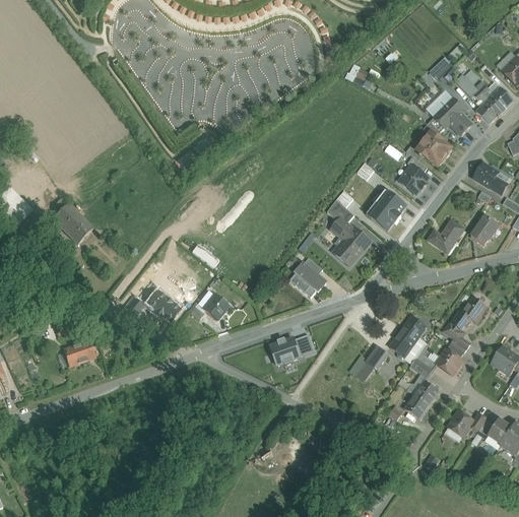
[(516,56),(501,71),(516,86),(518,82),(518,59),(516,56)]
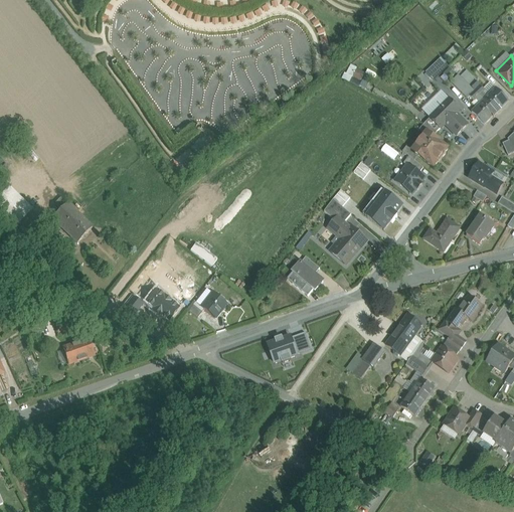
[(430,76),(448,63),(442,56),(424,69),(430,76)]
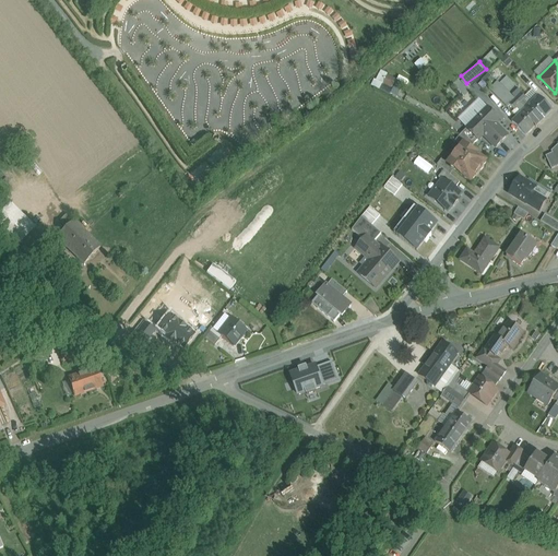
[(377,79),(392,84),(395,75),(380,70),(377,79)]
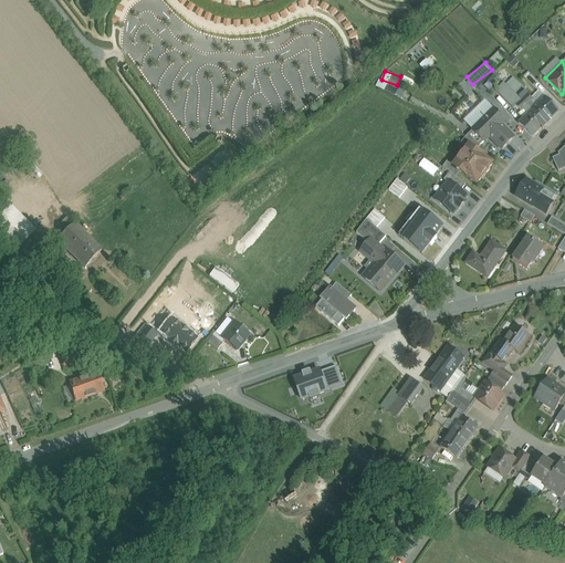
[(516,80),(512,76),(505,83),(510,87),(516,80)]
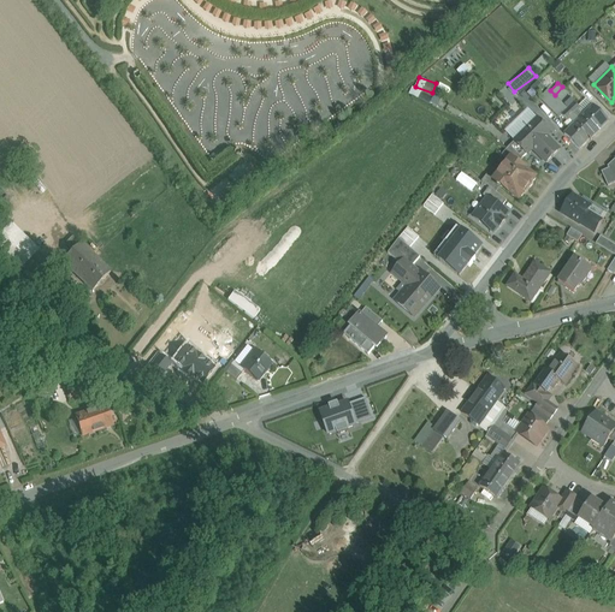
[(550,90),(548,87),(539,95),(559,114),(561,112),(567,106),(555,95),(550,90)]
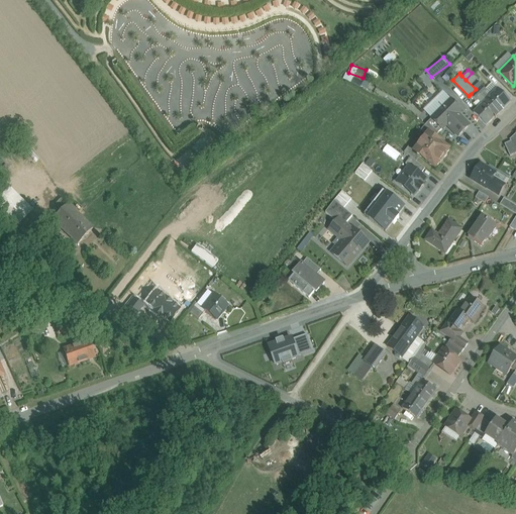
[(477,78),(472,73),(466,80),(476,89),(481,84),(476,79),(477,78)]
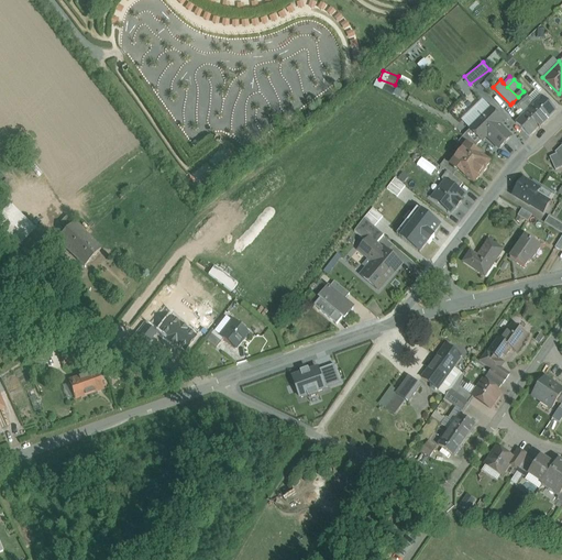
[(544,95),(549,90),(538,81),(535,86),(544,95)]
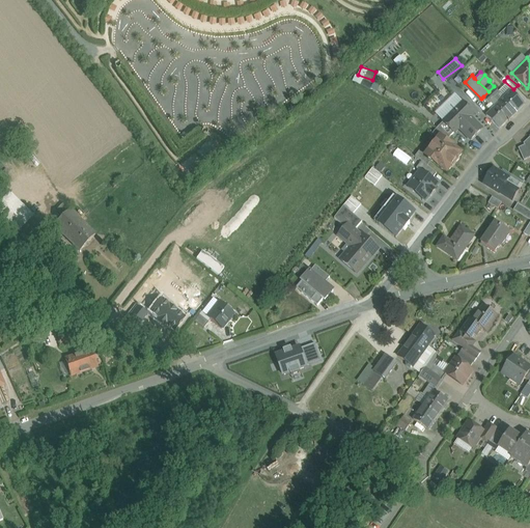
[(494,86),(489,91),(494,96),(512,115),(515,111),(524,103),(510,89),(501,98),(497,93),(499,91),(494,86)]
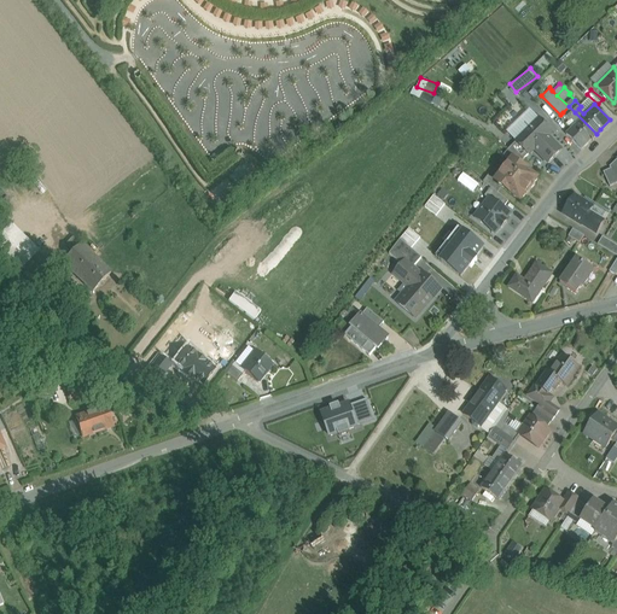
[(569,106),(563,112),(569,118),(570,116),(575,112),(569,106)]
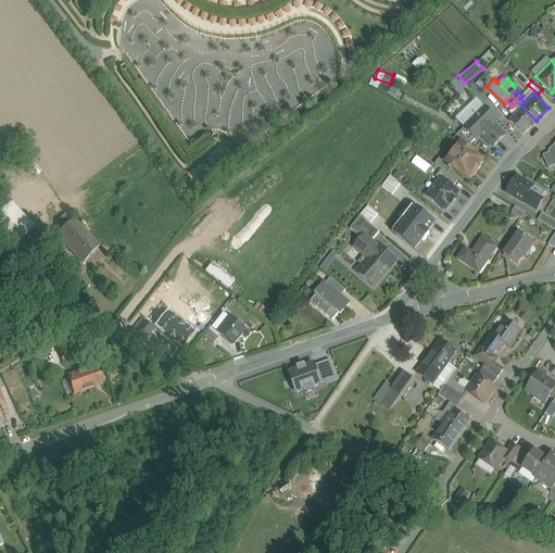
[(453,112),(462,103),(456,98),(446,107),(453,112)]
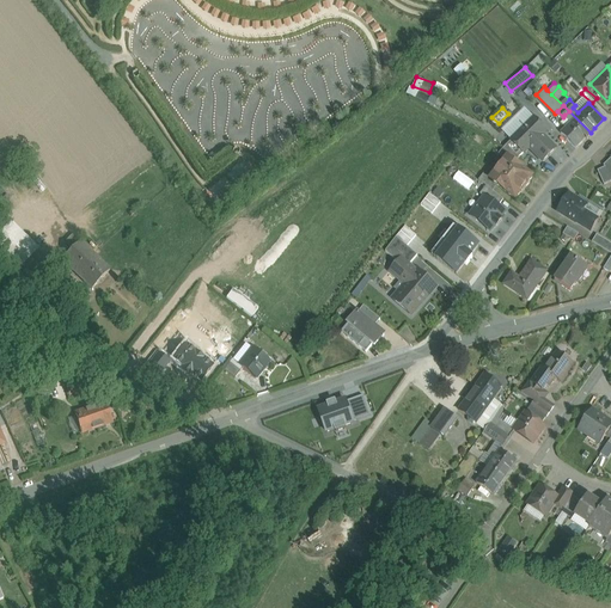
[(591,133),(569,111),(564,115),(570,121),(560,130),(575,146),(585,136),(586,137),(591,133)]
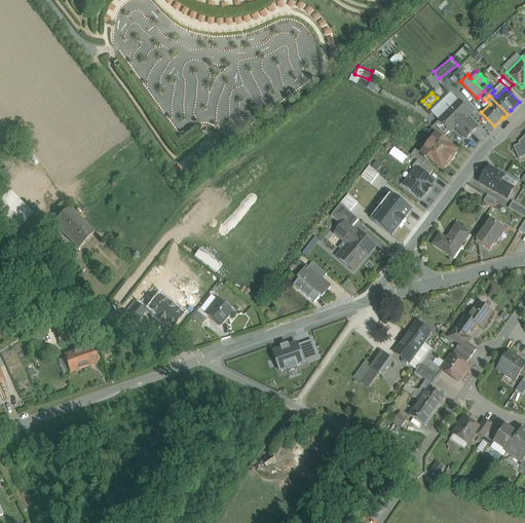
[(469,110),(458,100),(439,118),(449,129),(453,124),(465,137),(477,125),(464,113),(469,110)]
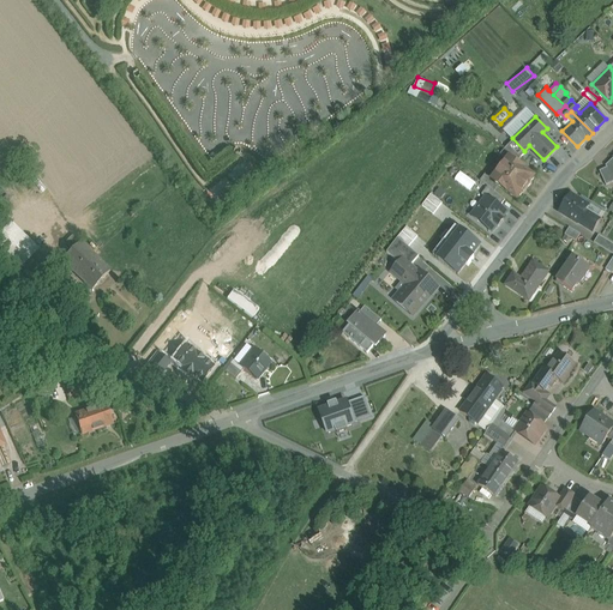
[(524,151),(512,138),(504,146),(520,156),(524,151)]
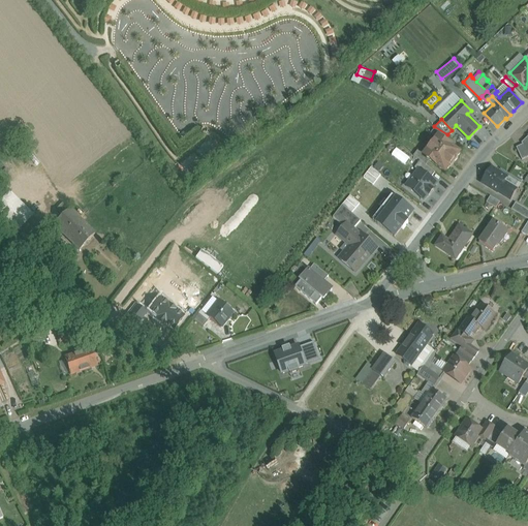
[(434,126),(430,131),(436,135),(442,141),(447,134),(434,126)]
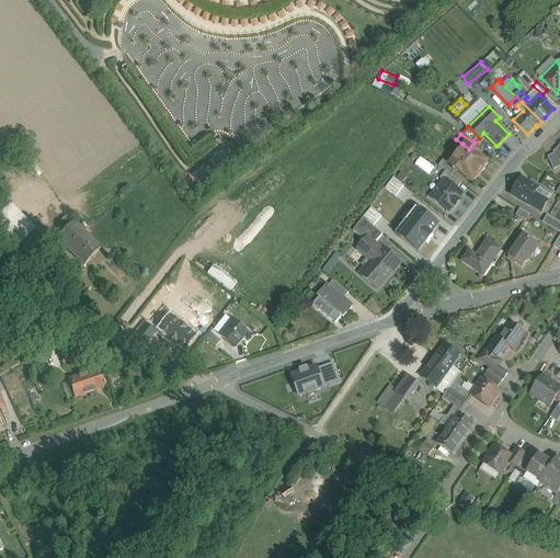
[(448,162),(455,168),(471,181),(476,174),(476,173),(479,169),(480,171),(484,164),(488,160),(479,154),(478,155),(469,149),(463,144),(448,162)]
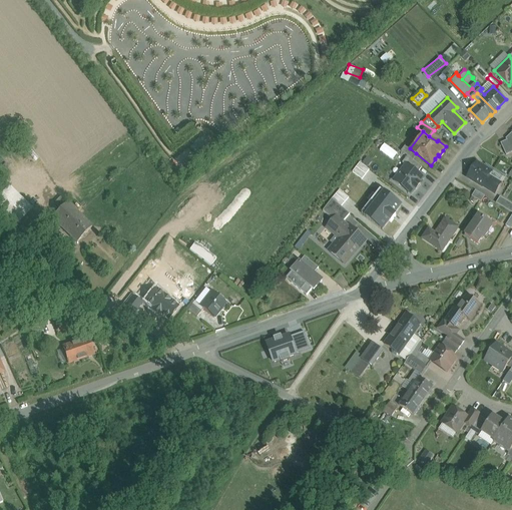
[(505,138),(500,141),(505,152),(511,149),(511,143),(506,137),(505,138)]
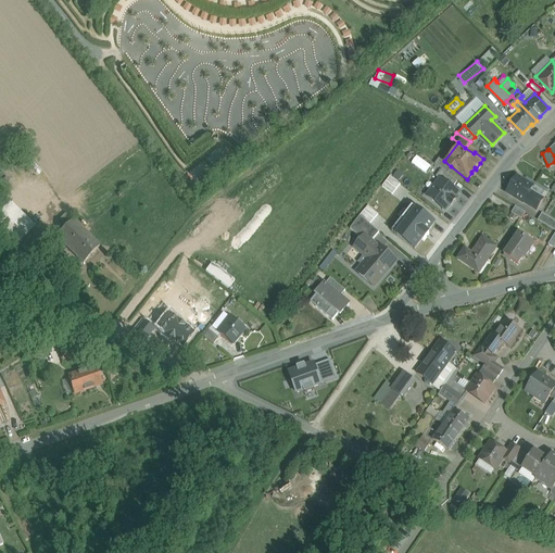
[(223,153),(213,161),(221,172),(231,164),(223,153)]
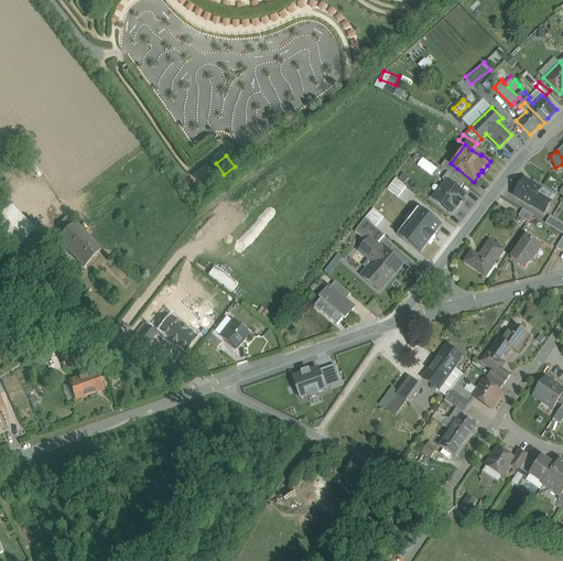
[(451,163),(444,158),(440,164),(453,174),(457,169),(451,163)]
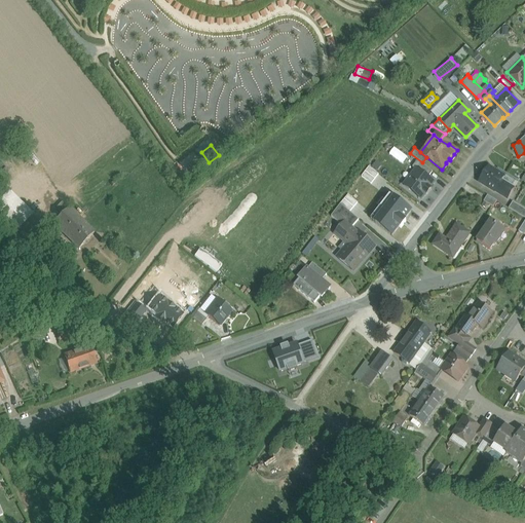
[(194,156),(185,163),(192,174),(201,166),(194,156)]
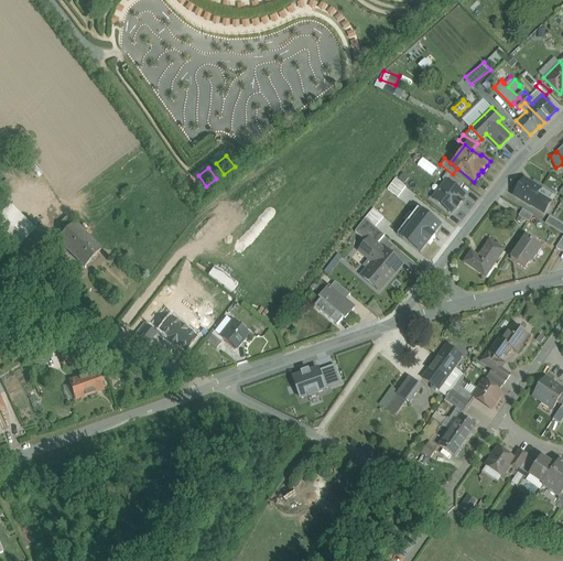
[(191,174),(185,179),(188,184),(194,180),(191,174)]
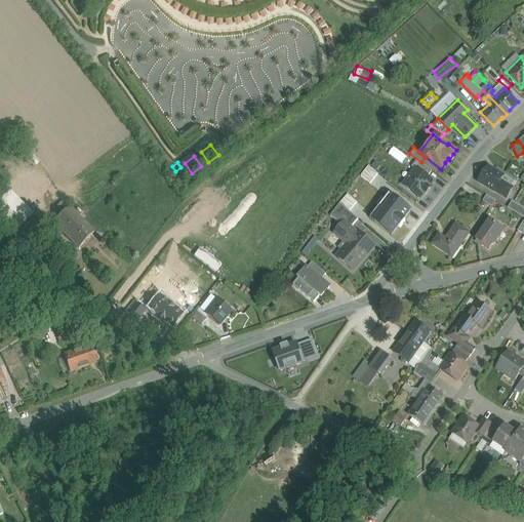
[(502,173),(487,164),(478,179),(492,189),(493,188),(506,196),(513,185),(500,177),(502,173)]
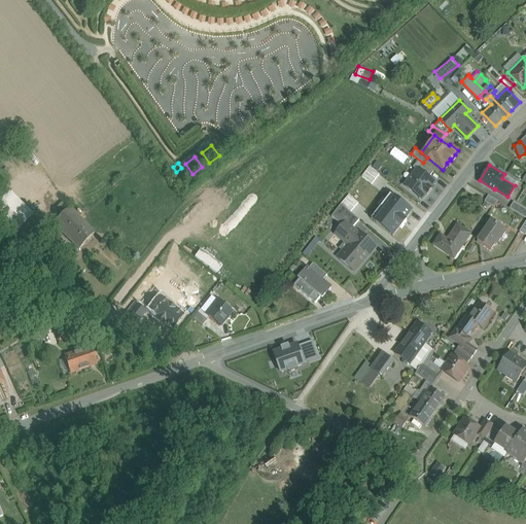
[(416,167),(404,183),(409,187),(421,197),(425,191),(426,193),(430,187),(429,186),(433,181),(416,167)]
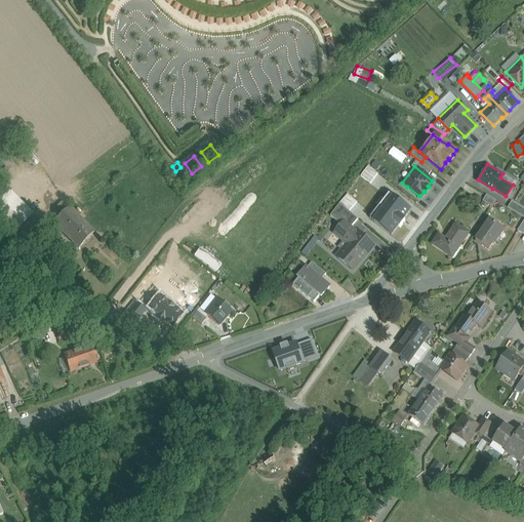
[(183,171),(177,174),(182,181),(187,176),(183,171)]
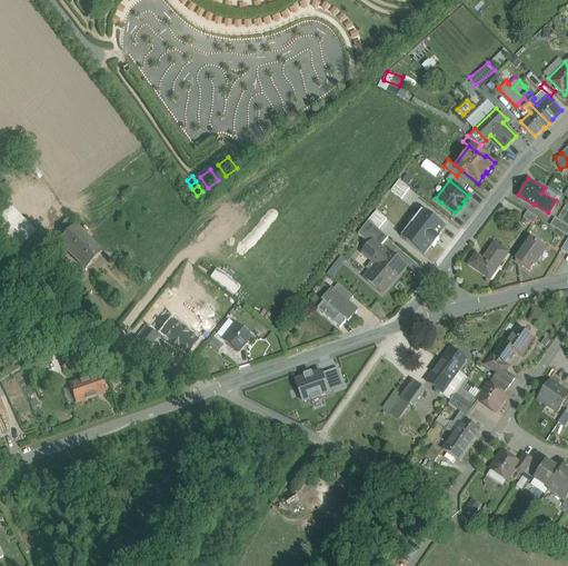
[(537,215),(526,208),(522,215),(532,221),(537,215)]
